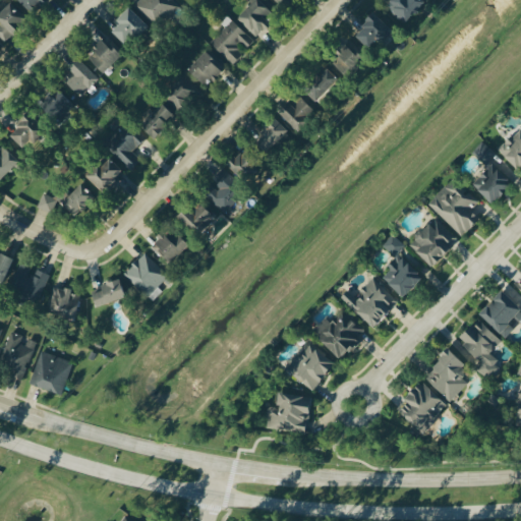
[(19,0),(35,14),(48,0),(19,0)]
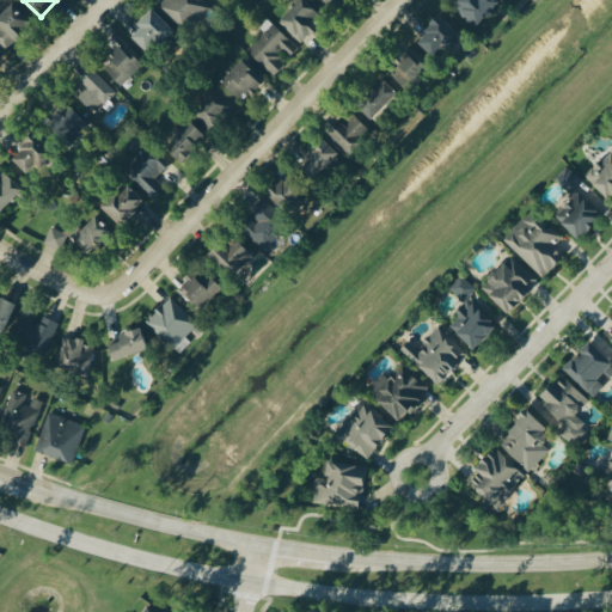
[(165,0),(159,7),(184,32),(210,7),(203,0),(165,0)]
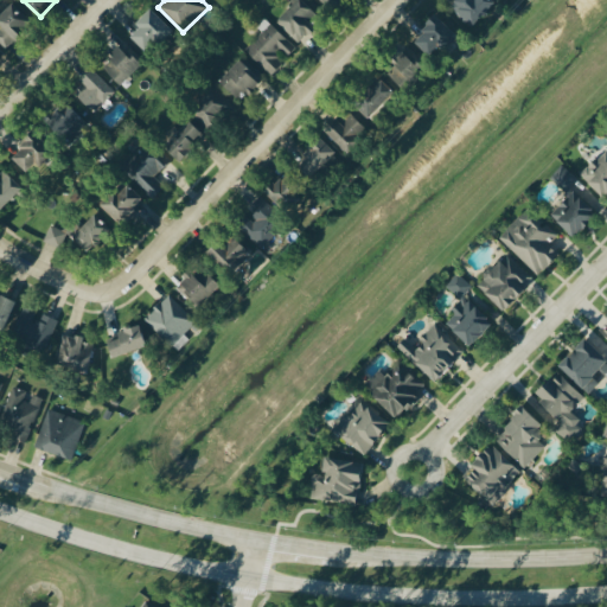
[(319,13),(306,0),(298,0),(278,20),(299,43),(317,26),(312,21),(319,13)]
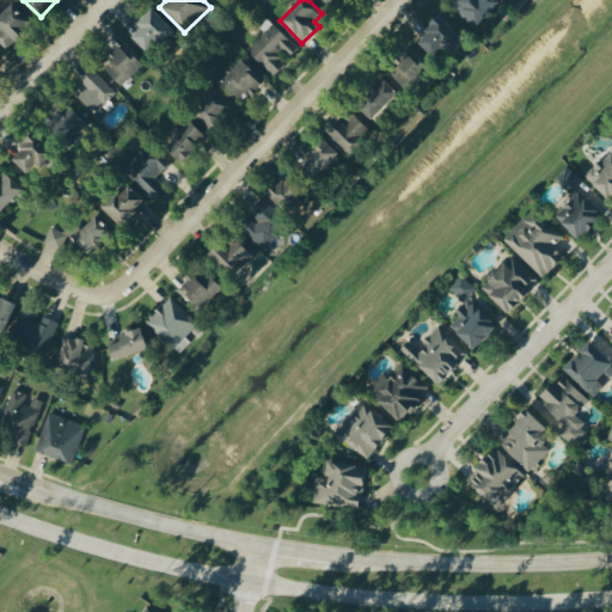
[(461,0),(456,6),(477,29),(502,6),(497,0),(461,0)]
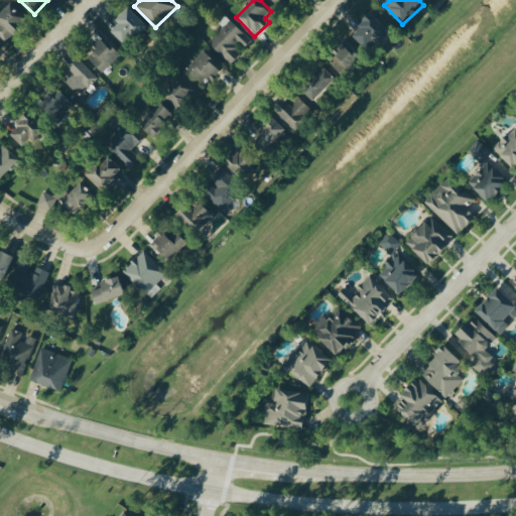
[(0,35),(6,43),(20,31),(17,27),(27,19),(14,3),(0,15),(0,19),(3,23),(0,26),(0,35)]
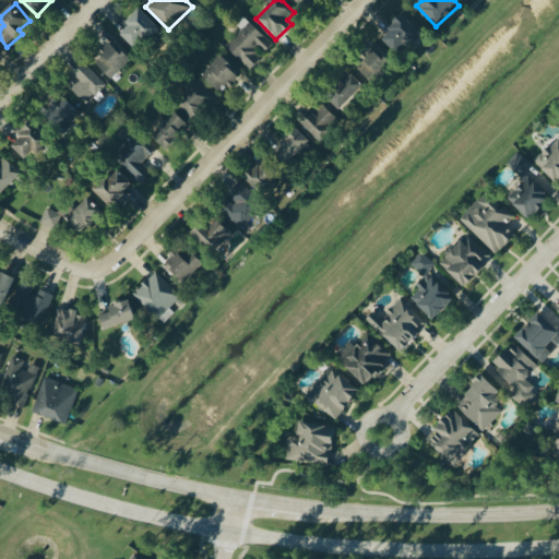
[(161,27),(141,9),(127,23),(130,26),(122,35),(139,50),(161,27)]
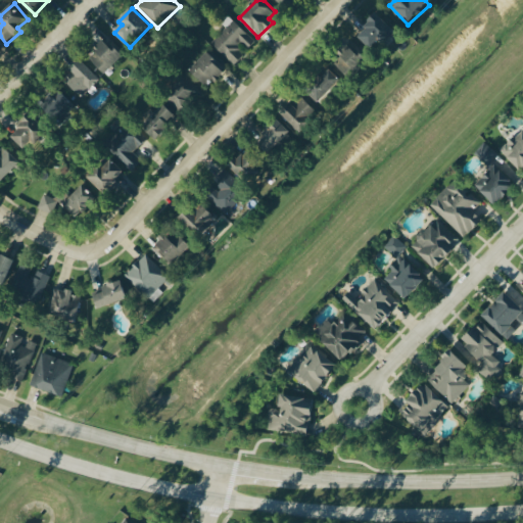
[(358,34),(373,47),(380,40),(384,44),(397,29),(378,11),(358,34)]
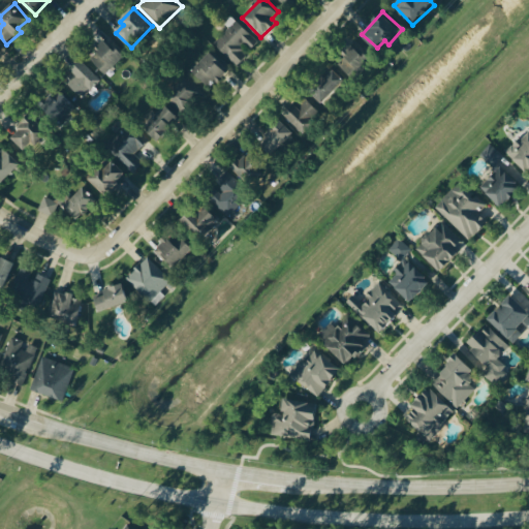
[(249,51),(258,41),(239,20),(215,41),(237,65),(250,53),(249,51)]
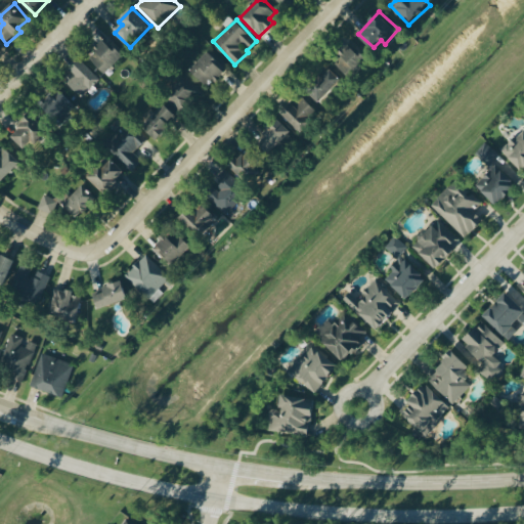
[(124,57),(106,39),(89,55),(105,75),(124,57)]
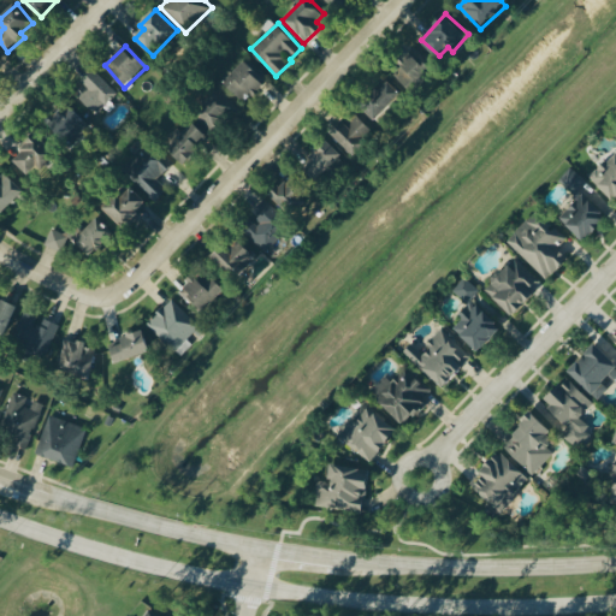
[(431,65),(412,51),(394,73),(414,88),(431,65)]
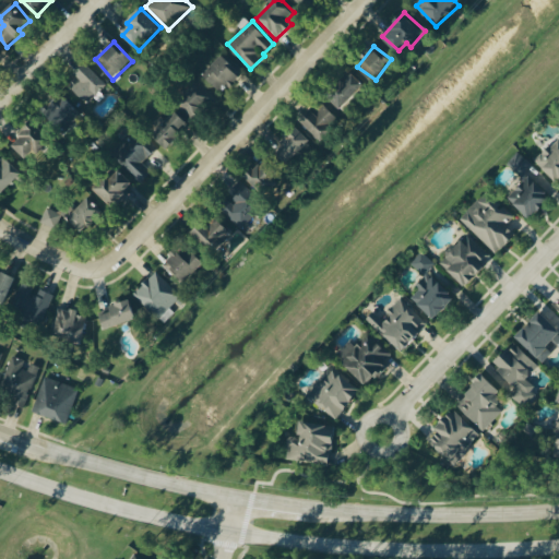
[(222,92),(241,72),(224,54),(204,73),(222,92)]
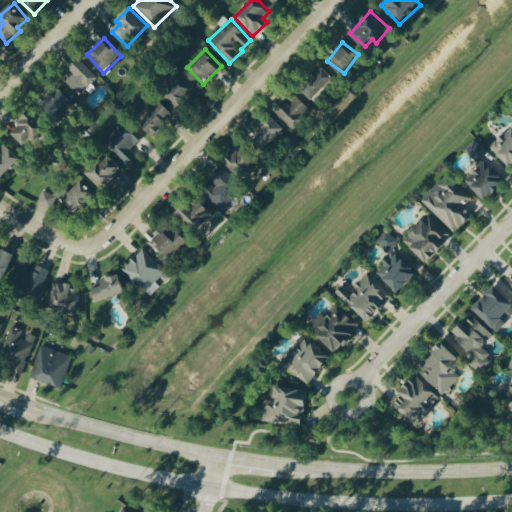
[(80,96),(99,78),(82,59),(63,77),(80,96)]
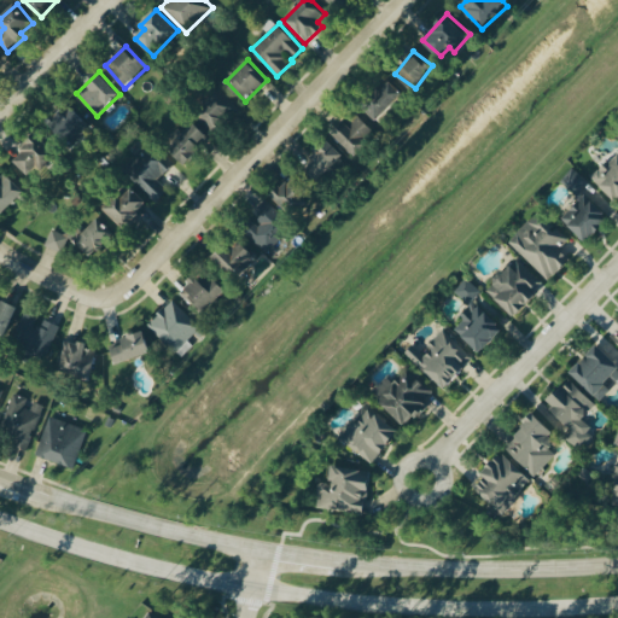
[(365,106),(378,120),(404,92),(391,80),(365,106)]
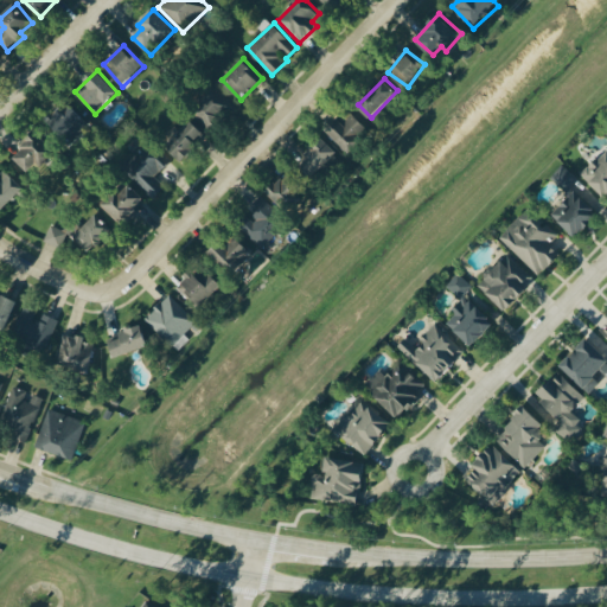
[(235,104),(217,87),(192,112),(211,129),(235,104)]
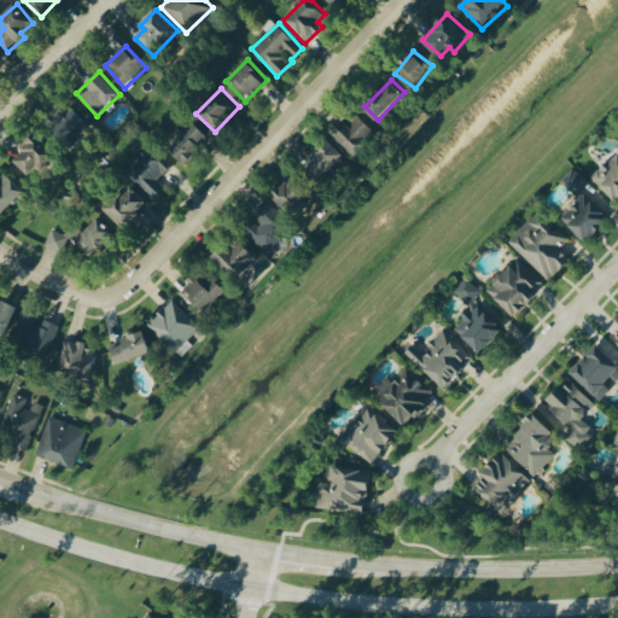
[(91,124),(68,104),(50,123),(74,144),(91,124)]
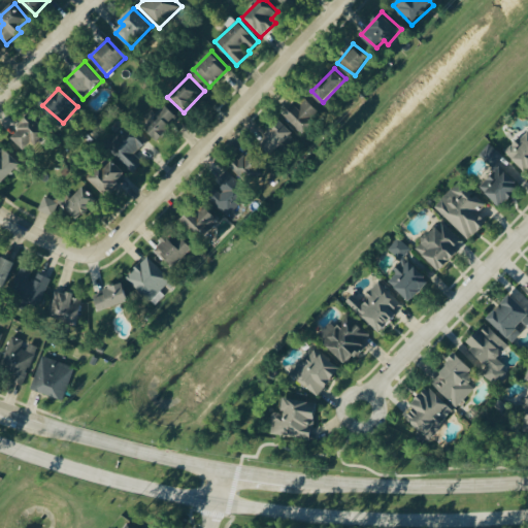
[(321,109),(303,93),(285,112),(303,129),(321,109)]
